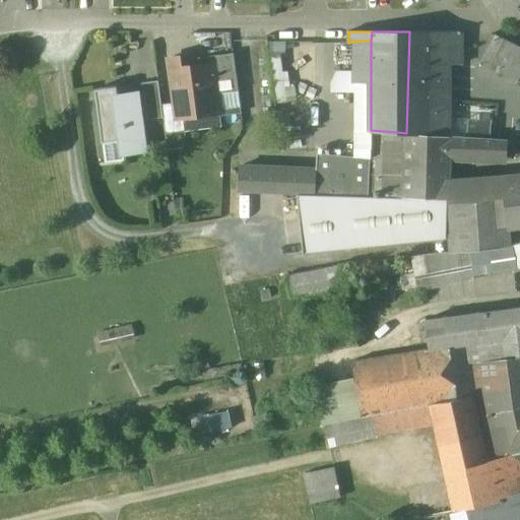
[(461,31),(409,31),(406,133),(449,136),(449,64),(461,64),(461,31)]
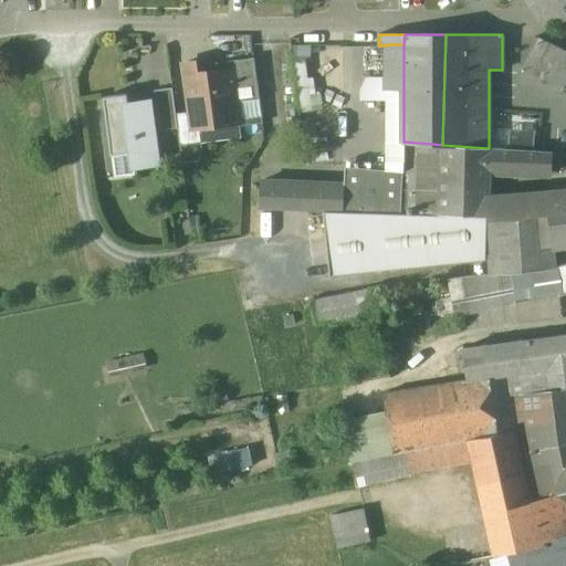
[(524,67),(564,86),(565,82),(565,51),(538,38),(524,67)]
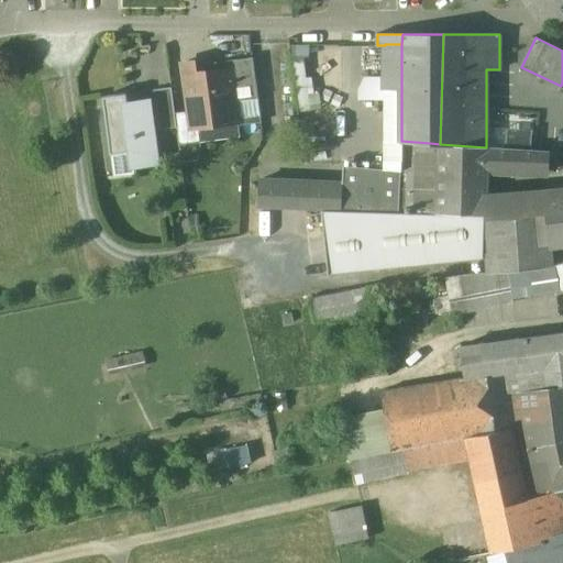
[(401,44),(385,44),(385,45),(384,89),(401,89),(401,44)]
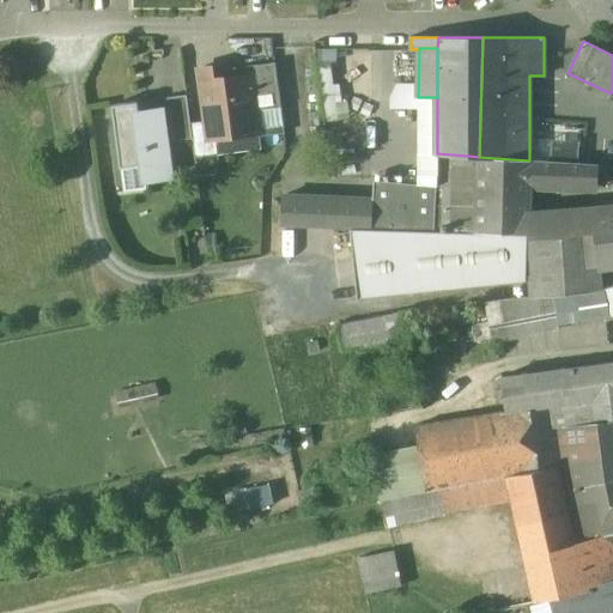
[(277,64),(223,71),(225,82),(253,78),(258,111),(281,108),(283,108),(277,64)]
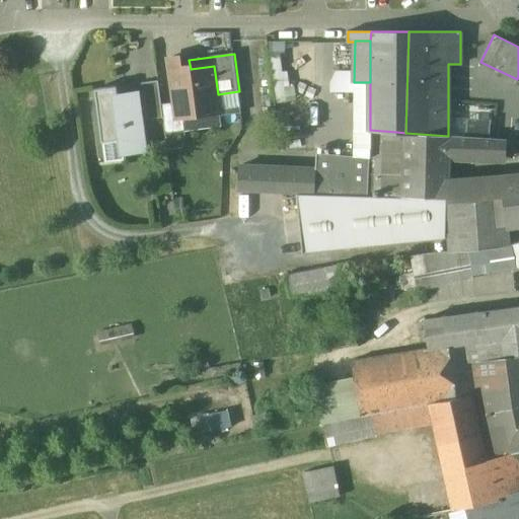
[(214,66),(191,69),(189,60),(189,57),(169,59),(174,103),(175,108),(182,108),(183,115),(220,110),(218,94),(214,66)]
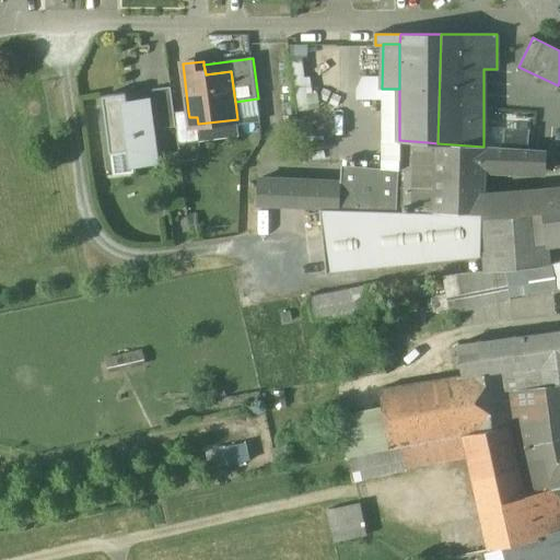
[(172,88),(154,90),(160,129),(177,127),(175,113),(172,88)]
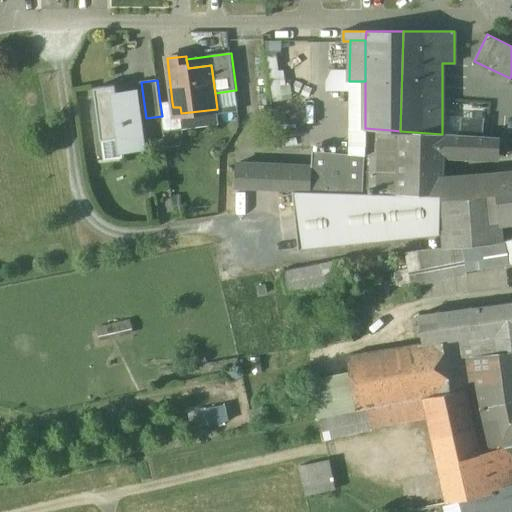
[(136,92),(117,95),(116,85),(95,88),(102,141),(121,138),(123,150),(144,147),(136,92)]
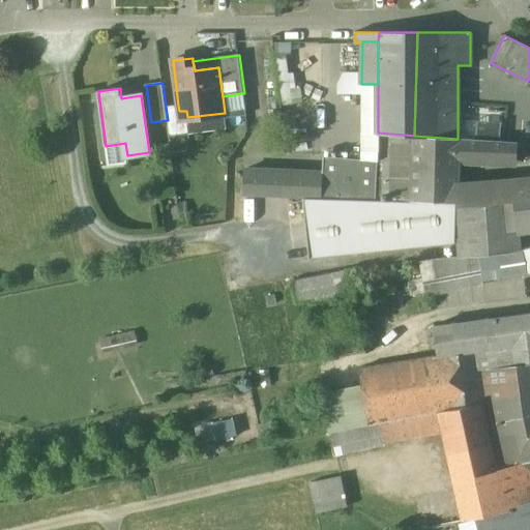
[(243,93),(223,96),(225,112),(245,109),(243,93)]
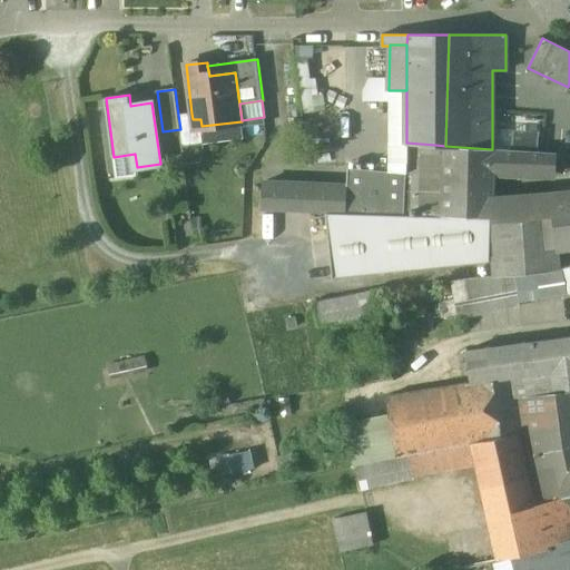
[(192,114),(178,115),(180,129),(183,146),(204,144),(202,126),(200,119),(193,119),(192,114)]
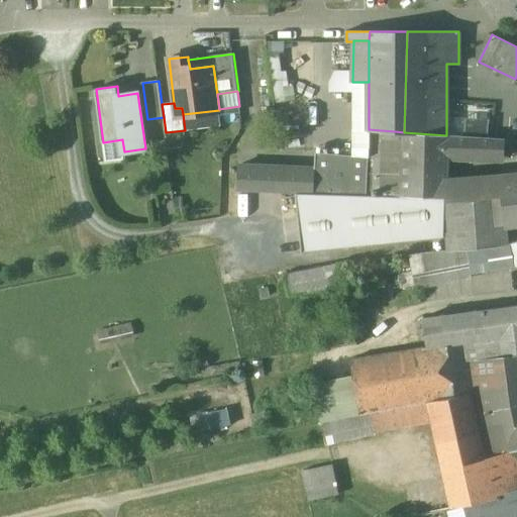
[(395,131),(369,129),(369,157),(382,158),(382,148),(395,148),(395,131)]
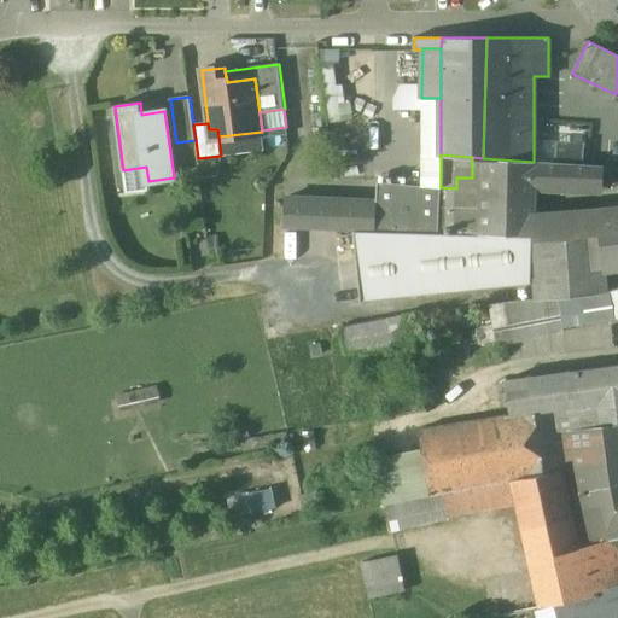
[(483,158),(472,157),(472,178),(482,179),(483,158)]
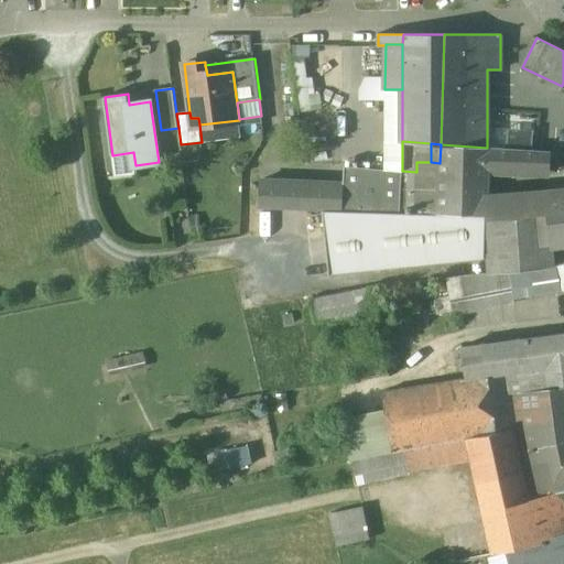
[(487,148),(441,144),(440,163),(438,175),(440,213),(487,214),(487,196),(488,169),(489,148),(487,148)]
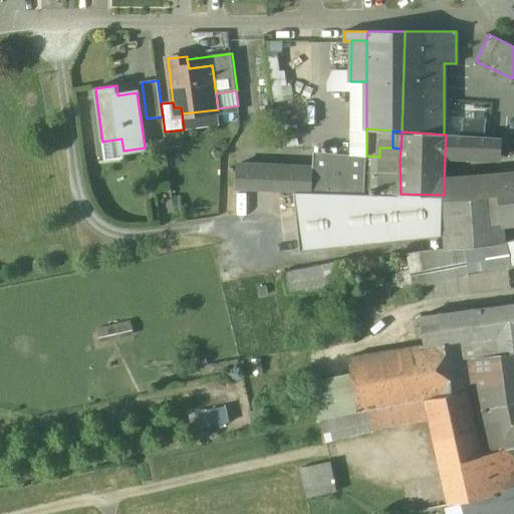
[(499,139),(446,135),(445,154),(498,157),(499,139)]
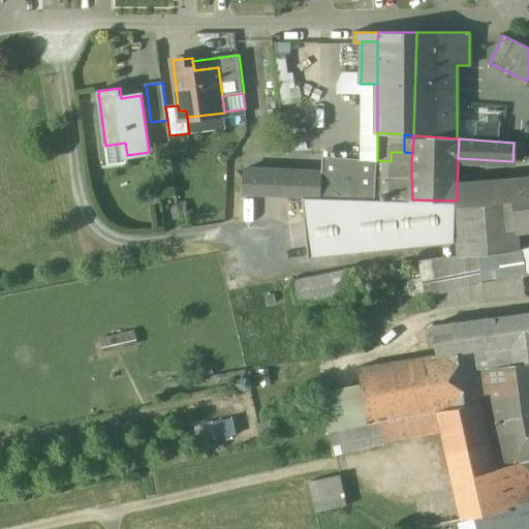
[(377,160),(323,157),(322,172),(321,198),(412,199),(411,164),(391,161),(377,160)]
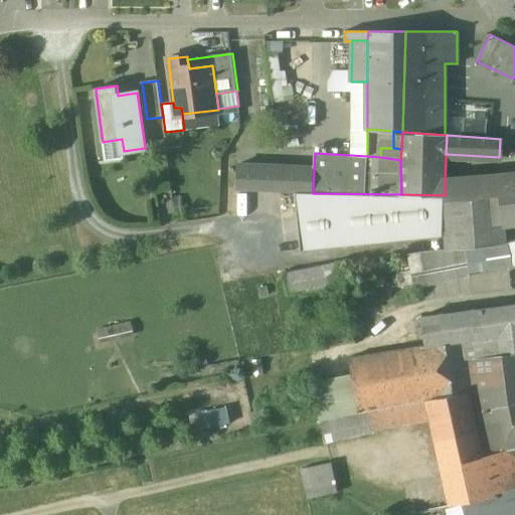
[(314,167),(238,164),(237,190),(313,193),(314,167)]
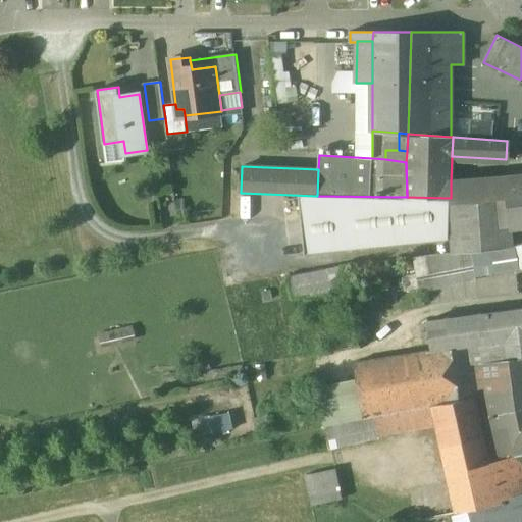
[(521,175),(503,178),(506,199),(508,199),(508,198),(521,196),(521,175)]
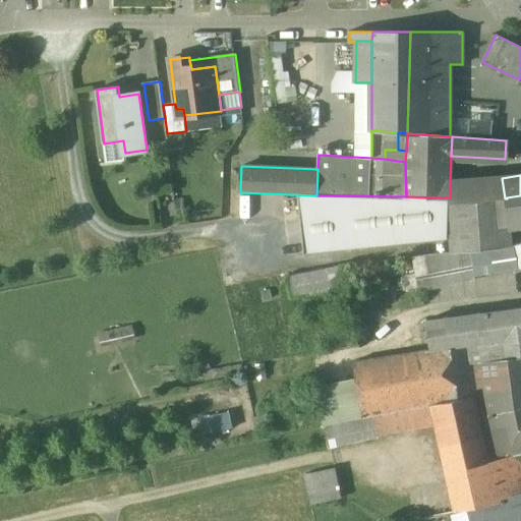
[(502,178),(487,180),(450,181),(450,197),(449,203),(505,198),(502,178)]
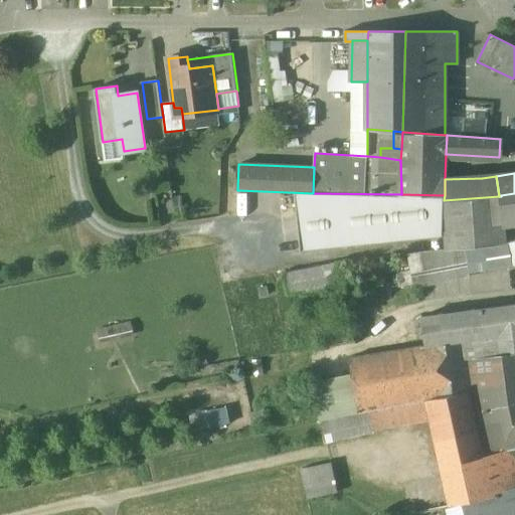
[(445,195),(401,194),(313,193),(295,192),(301,250),(443,235),(444,200),(445,195)]
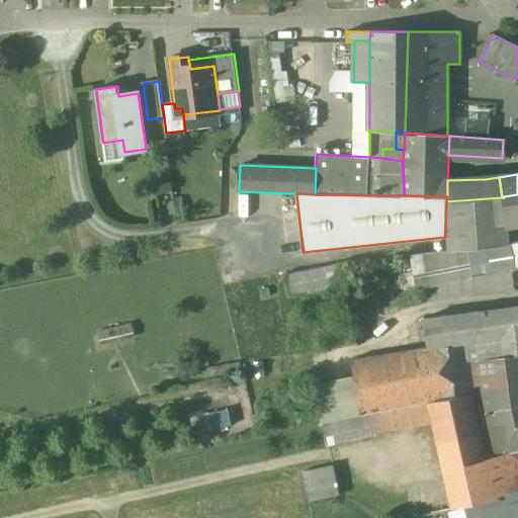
[(517,194),(504,196),(504,197),(507,225),(517,224),(517,194)]
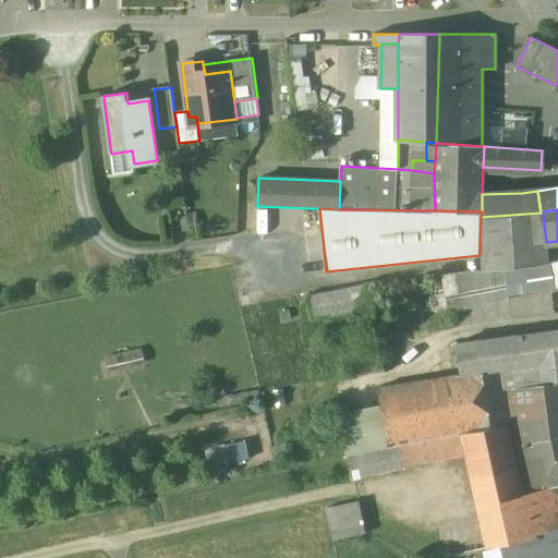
[(541,213),(481,217),(486,270),(505,269),(525,267),(535,266),(535,267),(548,264),(543,213),(541,213)]
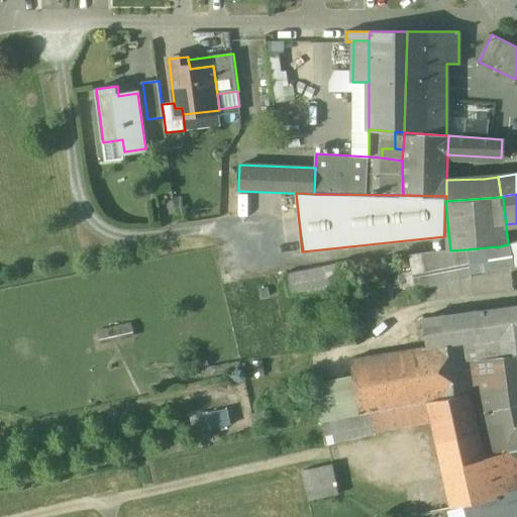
[(487,247),(468,249),(472,274),(492,271),(487,247)]
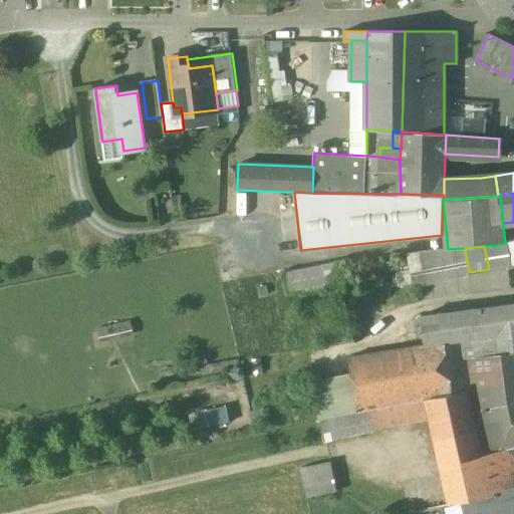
[(465,248),(448,249),(409,253),(414,284),(469,273),(469,272),(465,248)]
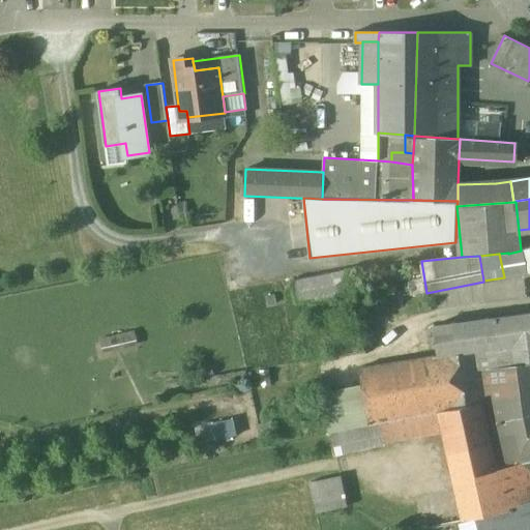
[(293,284),(298,305),(359,292),(354,270),(293,284)]
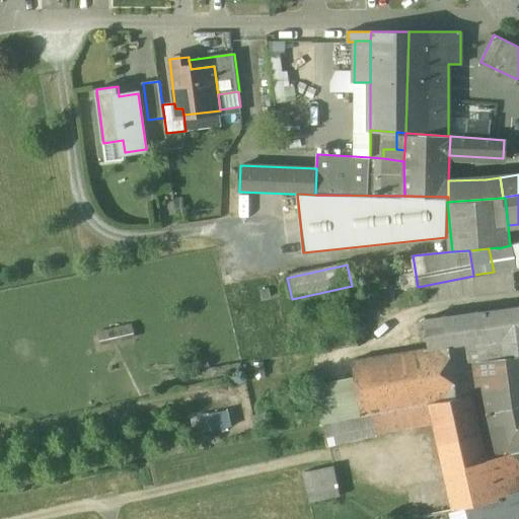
[(518,306),(425,318),(429,348),(354,360),(357,378),(363,416),(374,414),(431,402),(472,394),(468,362),(474,362),(518,356),(518,306)]
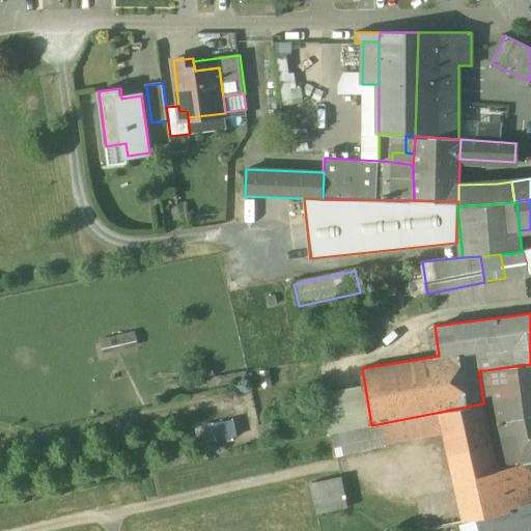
[(530,364),(485,370),(494,424),(530,415),(530,364)]
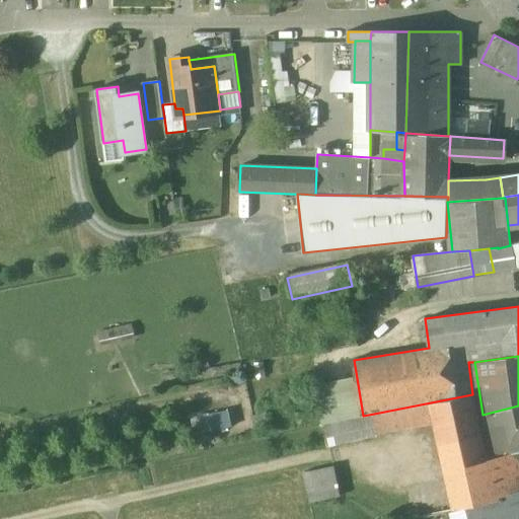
[(357,378),(318,384),(325,425),(363,416),(357,378)]
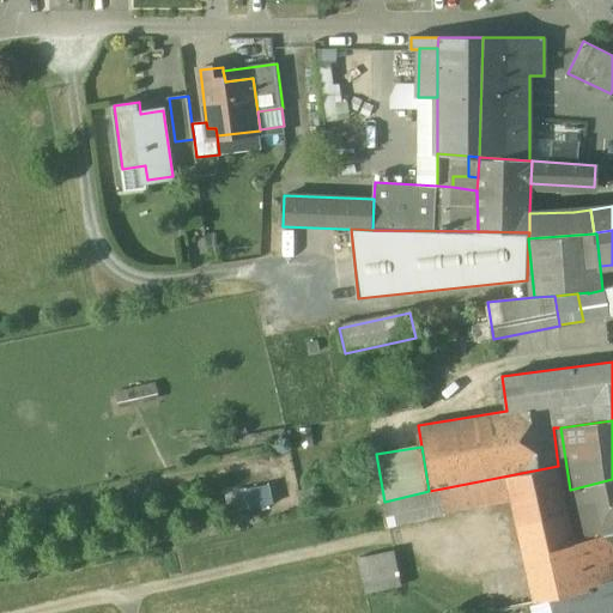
[(558,466),(509,475),(514,498),(520,525),(570,513),(565,491),(559,466),(558,466)]
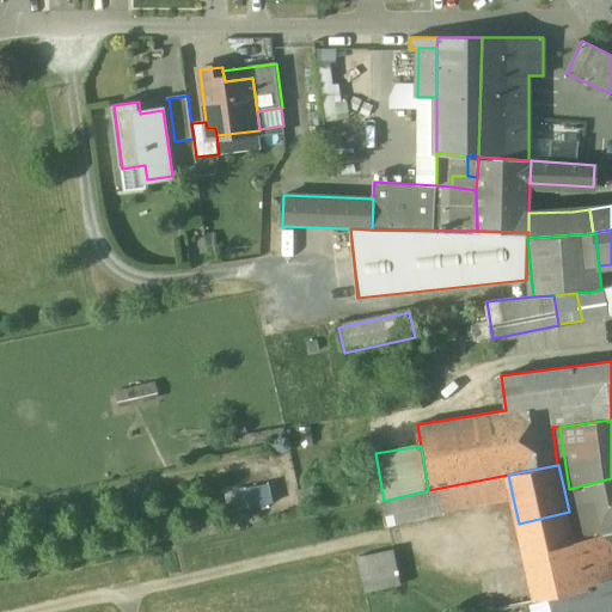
[(441,488),(445,513),(513,497),(508,475),(441,488)]
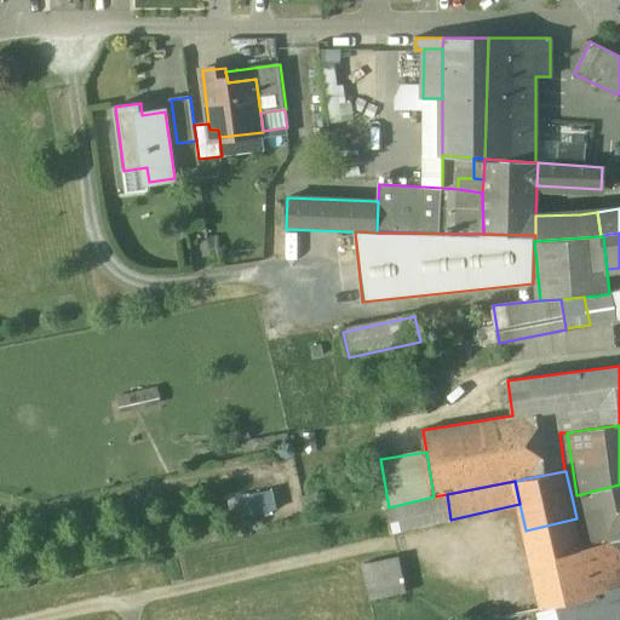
[(619,484),(577,495),(572,497),(577,518),(584,549),(619,539),(619,484)]
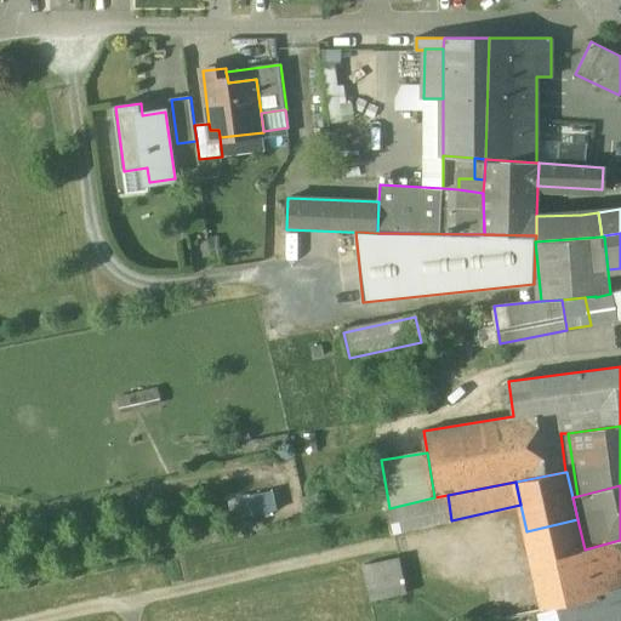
[(434,497),(389,508),(396,534),(451,520),(448,495),(434,497)]
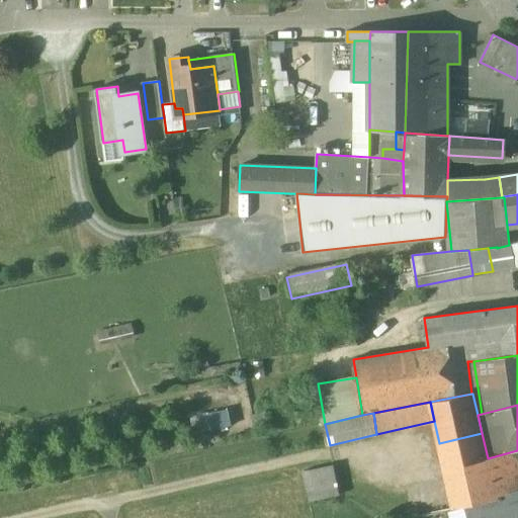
[(517,450),(488,458),(460,464),(473,504),(498,498),(498,497),(499,497),(499,496),(517,491),(517,450)]
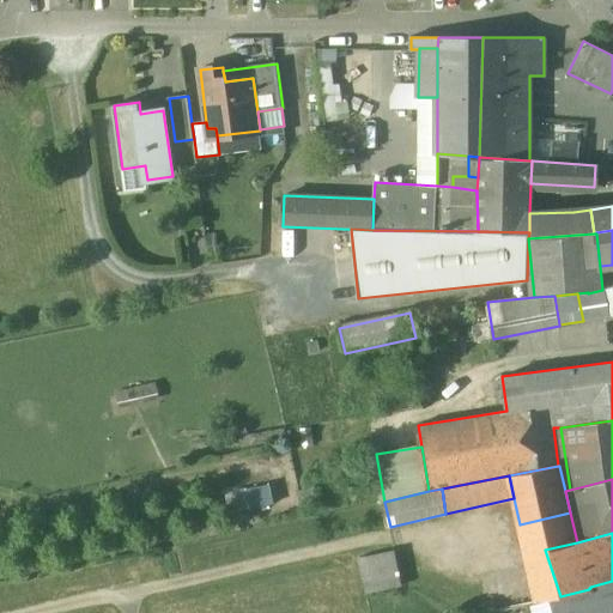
[(398,548),(359,557),(368,593),(405,584),(398,548)]
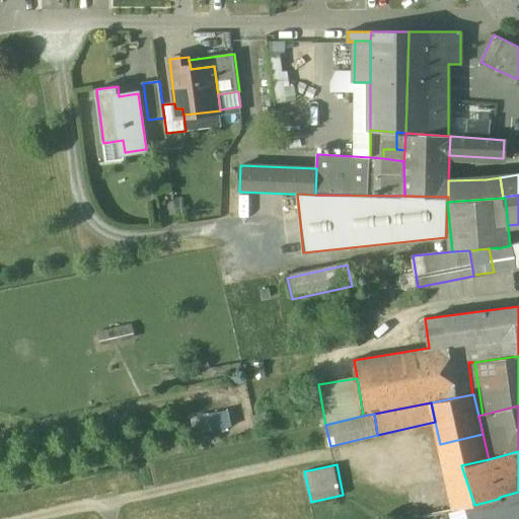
[(518,518),(518,492),(500,497),(500,498),(499,498),(499,499),(474,505),(467,508),(469,518),(518,518)]
